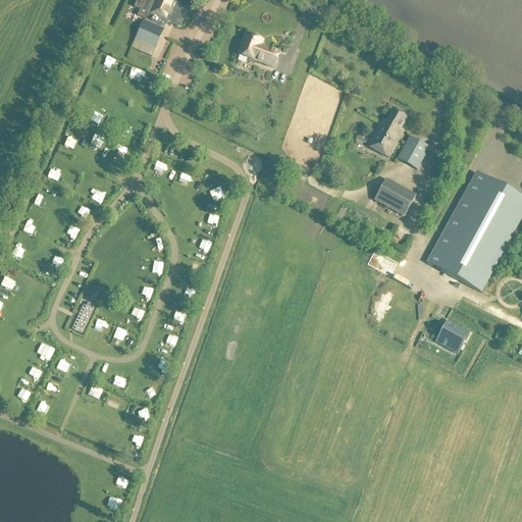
[(179,29),(192,0),(138,0),(135,9),(141,11),(138,17),(146,21),(149,15),(153,17),(151,22),(164,28),(166,23),(179,29)]
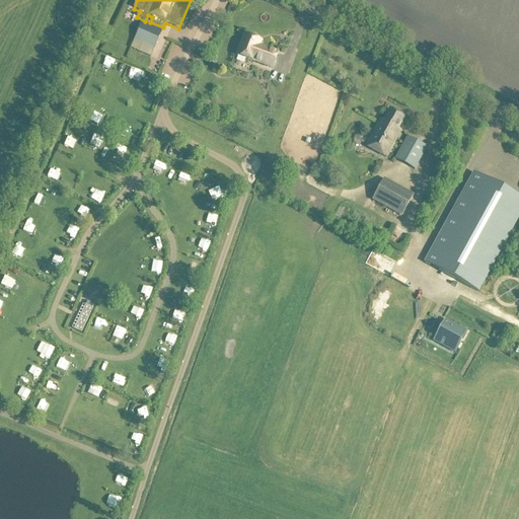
[(150,58),(154,50),(162,30),(142,21),(134,42),(142,45),(139,53),(150,58)]
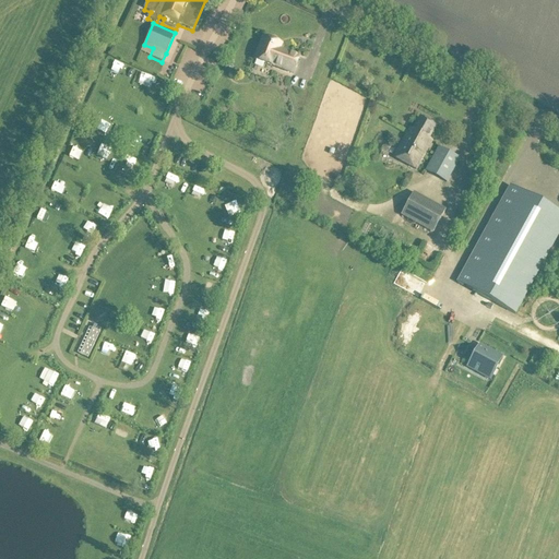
[(293,74),(299,58),(280,50),(281,46),(262,38),(253,61),(272,68),(273,67),(293,74)]
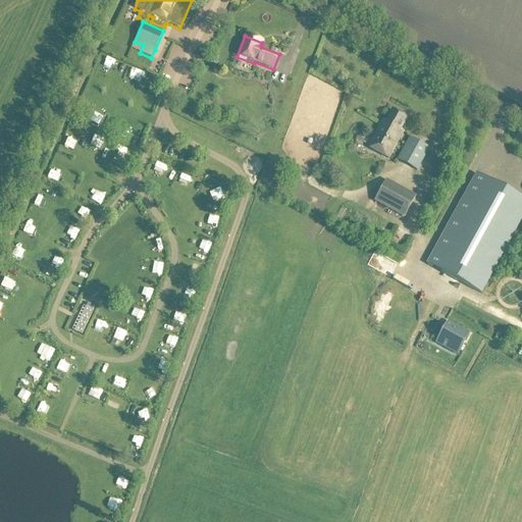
[(380,120),(366,147),(388,160),(404,133),(401,132),(407,120),(392,111),(384,122),(380,120)]
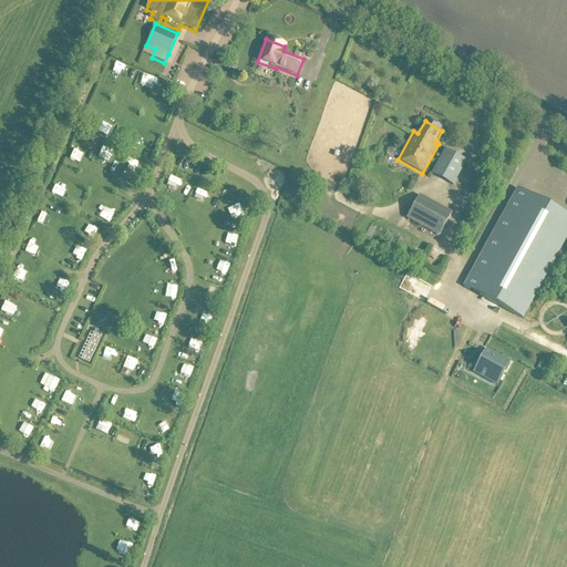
[(467,162),(445,151),(433,175),(454,187),(467,162)]
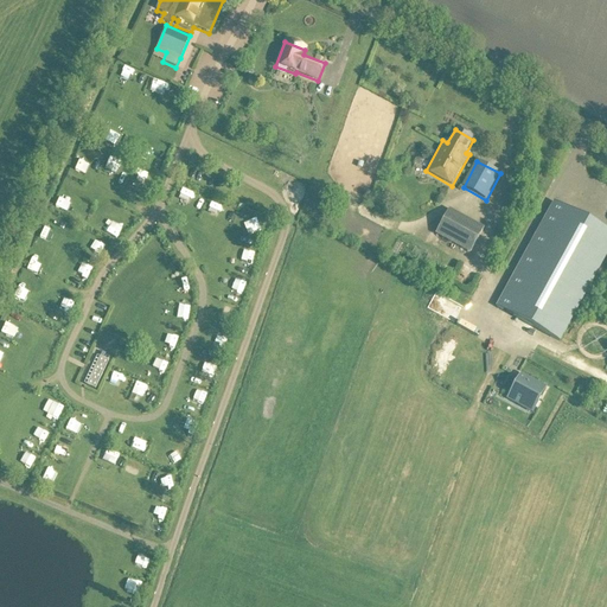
[(61,199),(58,209),(70,211),(72,203),(61,199)]
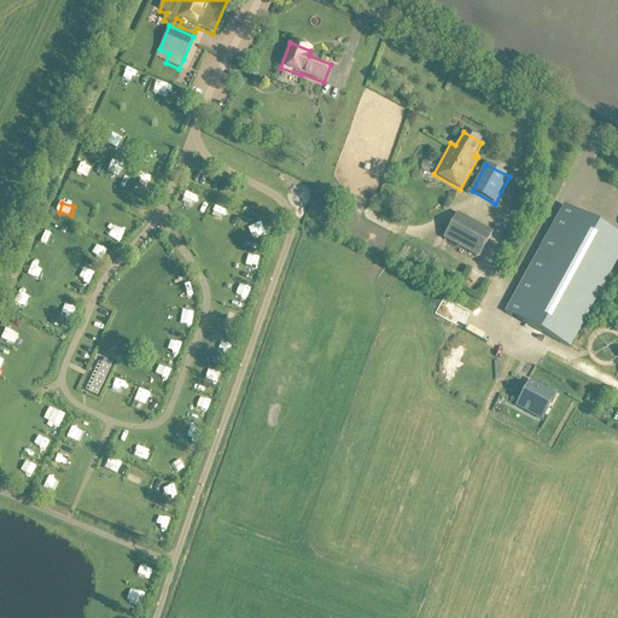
[(570,349),(617,260),(617,237),(564,208),(505,314),(570,349)]
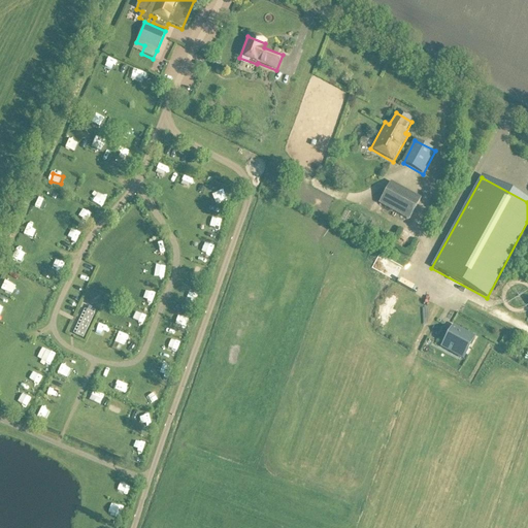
[(380,204),(409,221),(421,200),(391,184),(380,204)]
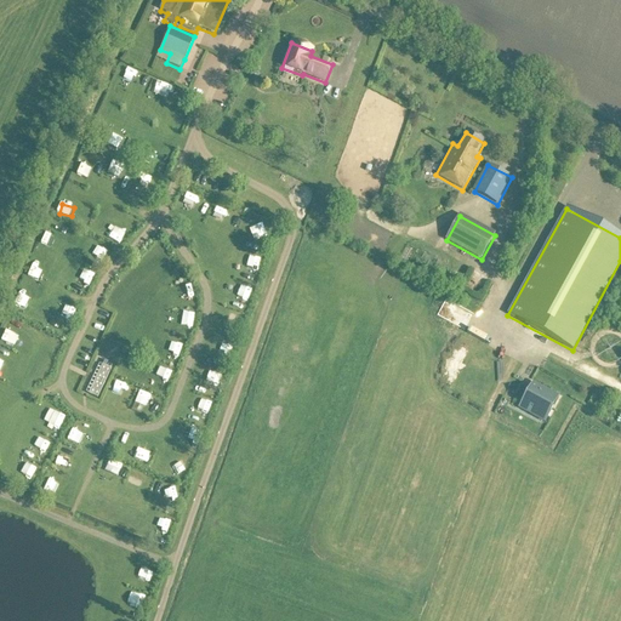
[(113,226),(108,238),(123,244),(127,232),(113,226)]
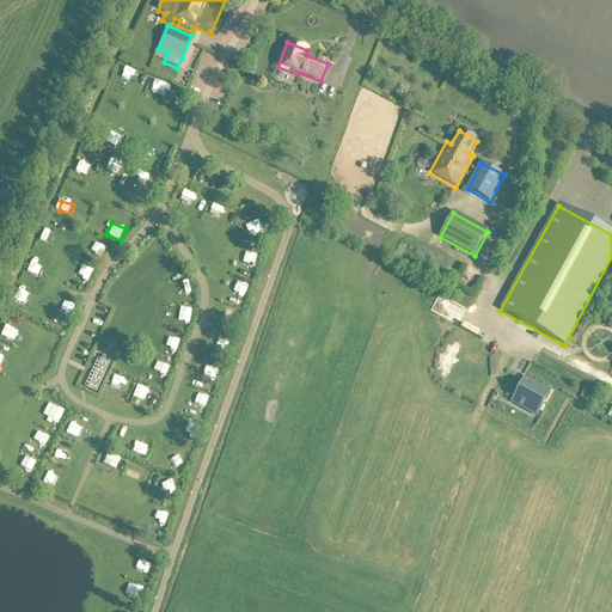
[(226,318),(238,322),(242,312),(230,308),(226,318)]
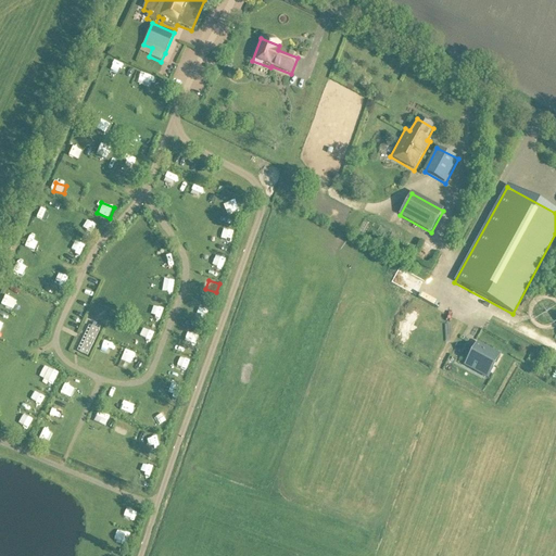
[(13,311),(17,300),(8,295),(3,305),(13,311)]
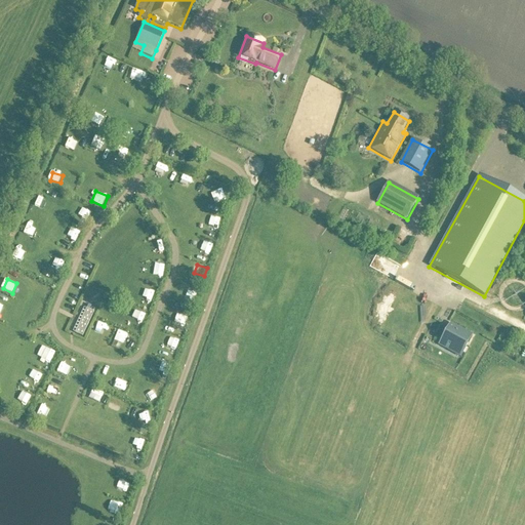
[(86,311),(76,334),(82,337),(93,313),(89,311),(91,307),(88,306),(86,311)]
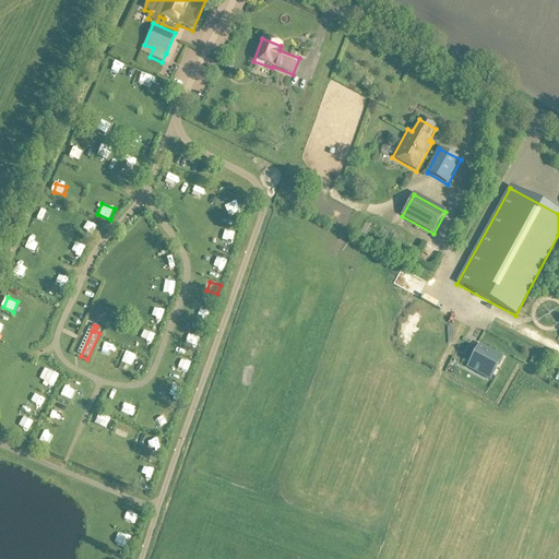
[(506,360),(482,347),(468,370),(494,383),(506,360)]
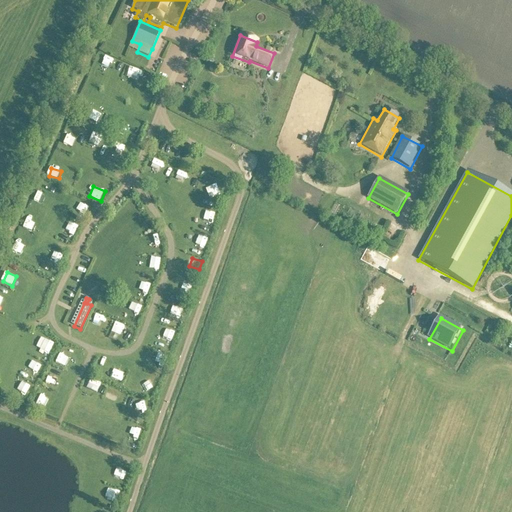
[(152,379),(142,382),(146,393),(156,390),(152,379)]
